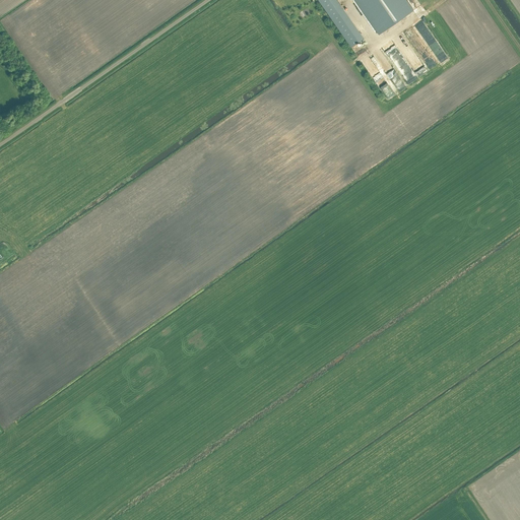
[(318,0),(351,47),(364,39),(336,0),(318,0)]
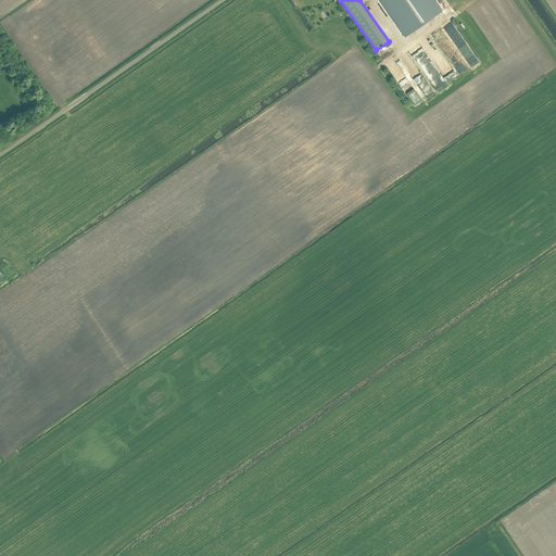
[(380,0),(405,36),(441,11),(433,0),(380,0)]
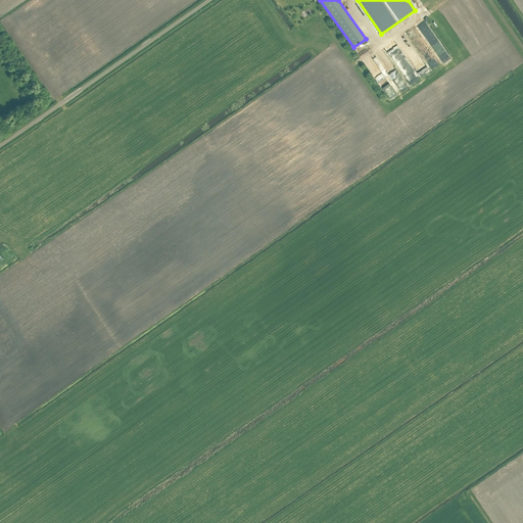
[(487,6),(481,9),(488,20),(493,16),(487,6)]
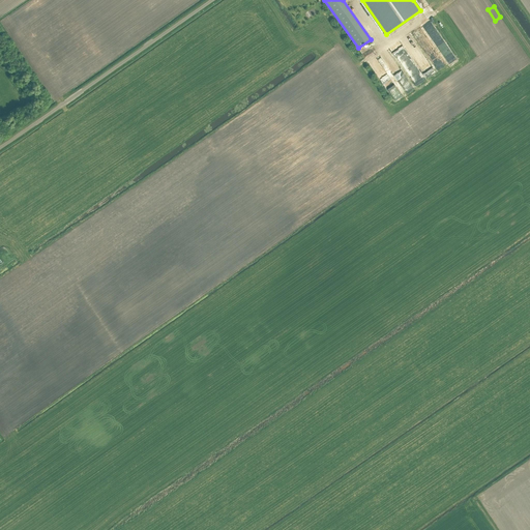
[(399,70),(389,51),(383,54),(392,74),(399,70)]
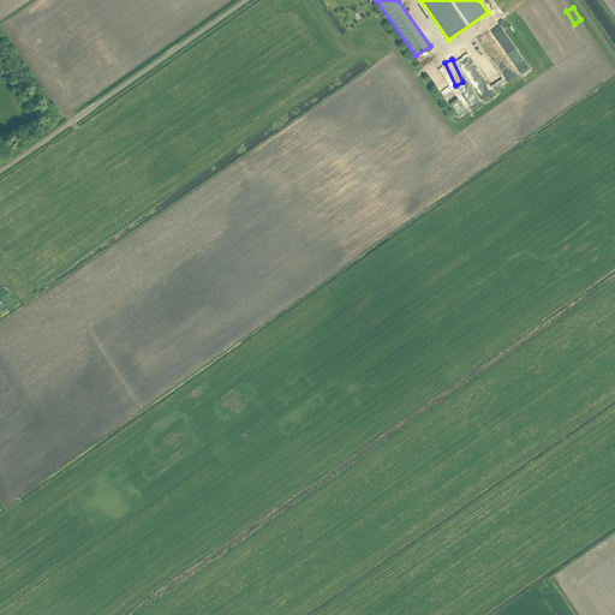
[(437,88),(447,83),(445,81),(449,78),(440,61),(427,70),(437,88)]
